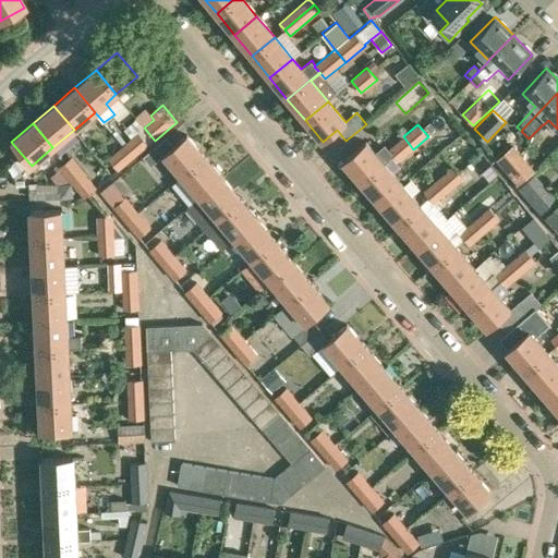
[(138,132),(123,145),(134,158),(148,145),(138,132)]
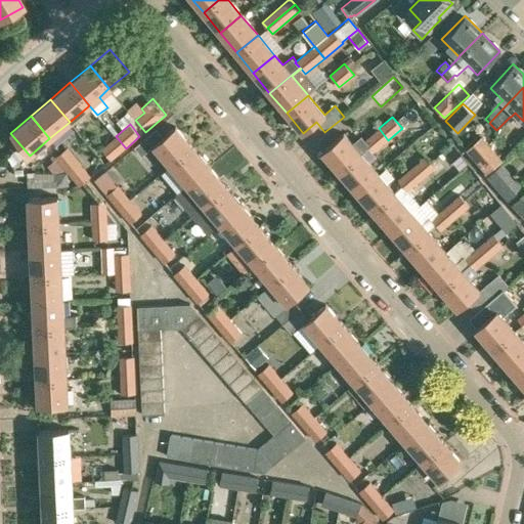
[(141,157),(155,145),(170,164),(191,145),(175,126),(163,136),(157,129),(134,147),(141,157)]
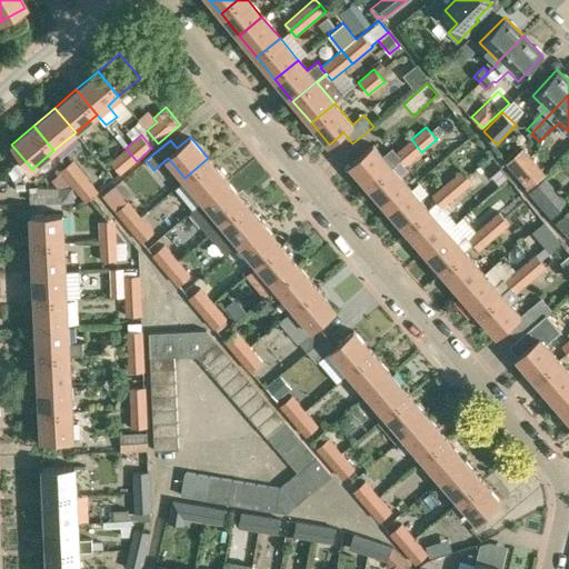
[(405,145),(397,151),(396,152),(400,158),(401,159),(406,165),(421,152),(411,139),(405,145)]
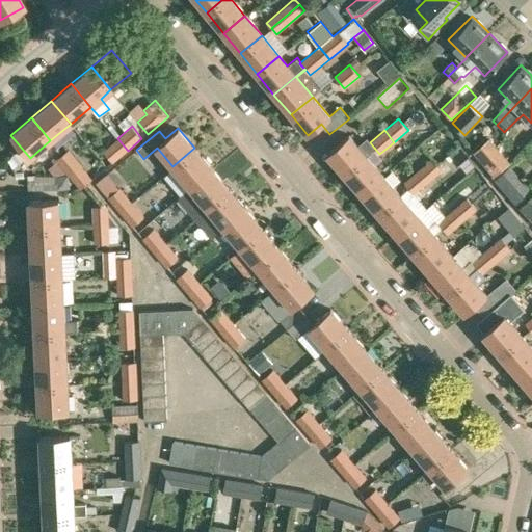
[(327,153),(345,173),(374,148),(370,142),(371,141),(367,138),(358,144),(349,134),(327,153)]
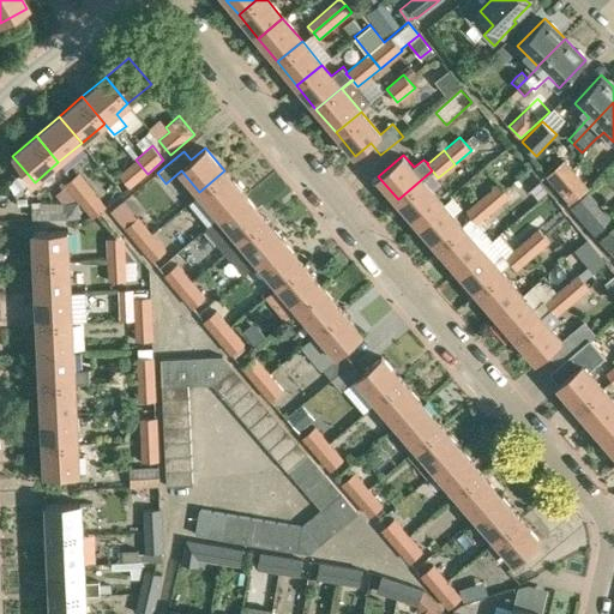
[(148,174),(136,160),(119,174),(131,187),(148,174)]
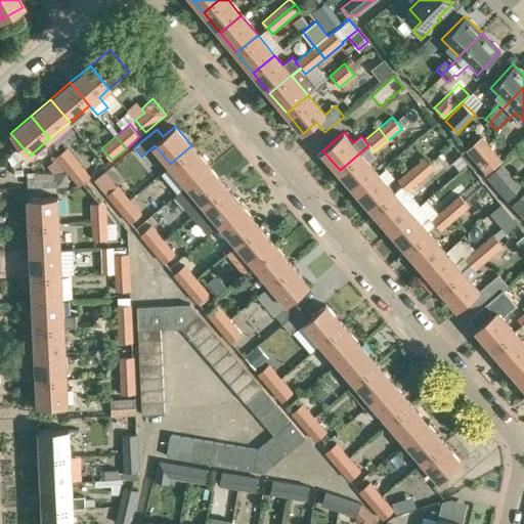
[(467,148),(485,172),(486,173),(501,160),(481,136),(467,148)]
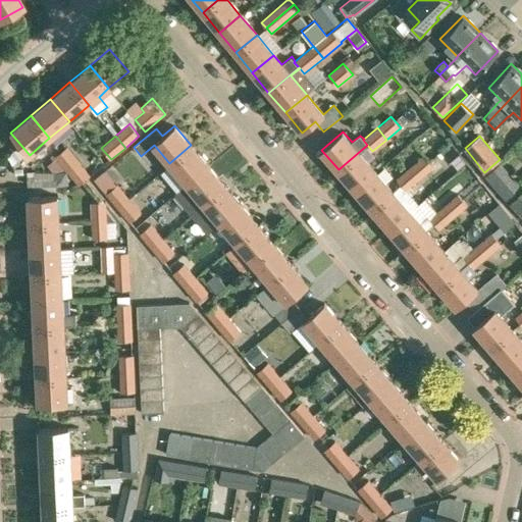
[(191,145),(169,163),(187,183),(208,164),(191,145)]
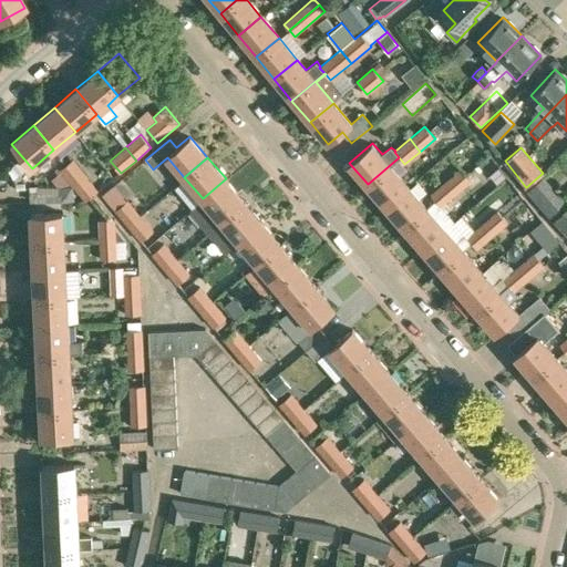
[(399,157),(368,184),(385,206),(409,185),(392,165),(400,158),(399,157)]
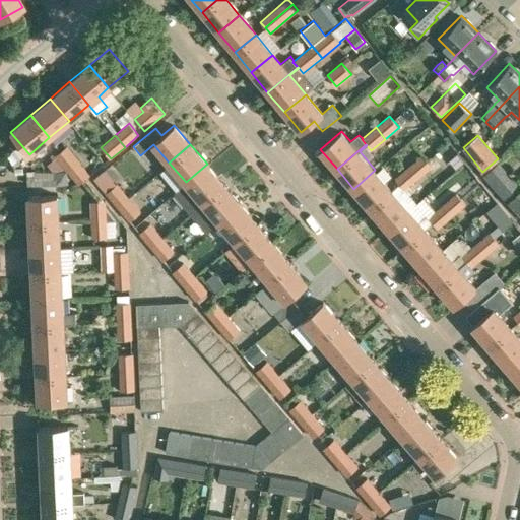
[(67,146),(61,151),(84,180),(90,175),(67,146)]
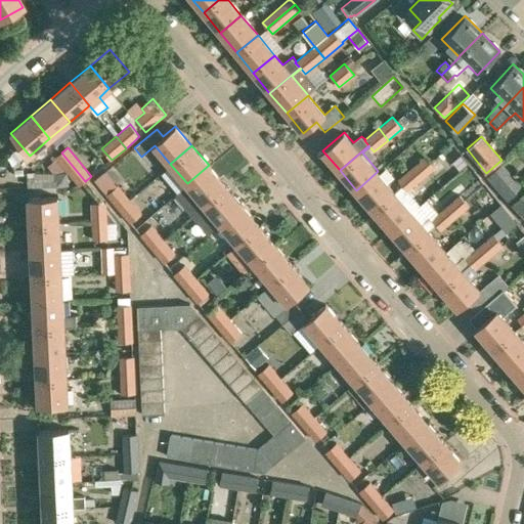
[(85,181),(61,153),(55,158),(79,185),(85,181)]
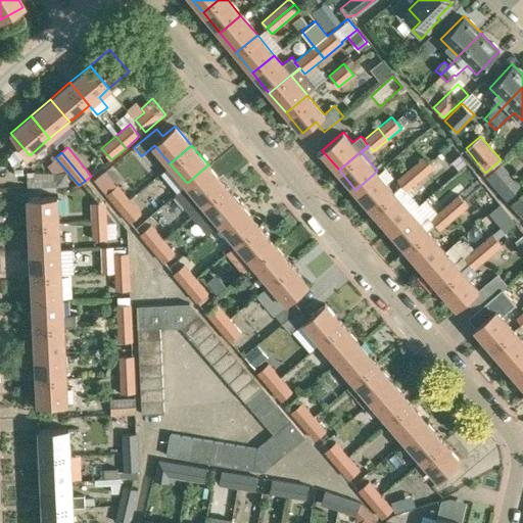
[(397,179),(401,184),(430,160),(425,155),(397,179)]
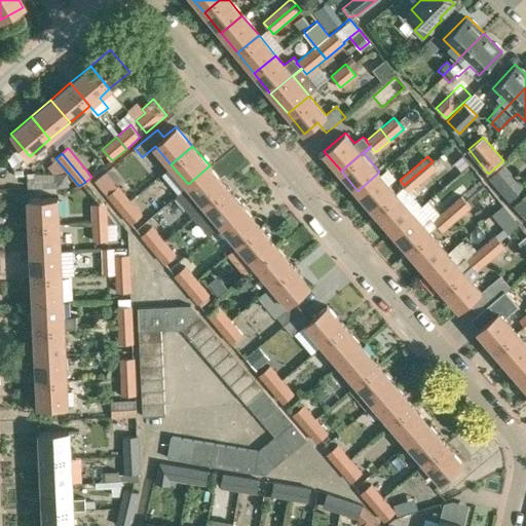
[(433,161),(404,185),(410,192),(438,168),(433,161)]
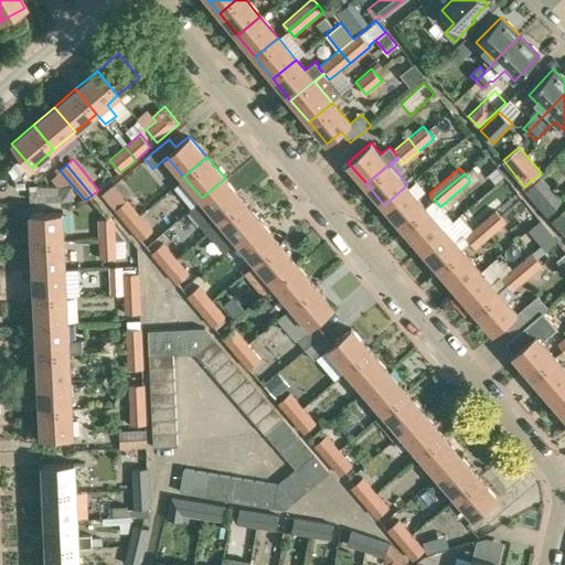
[(225,178),(202,198),(202,199),(189,210),(206,231),(243,200),(225,178)]
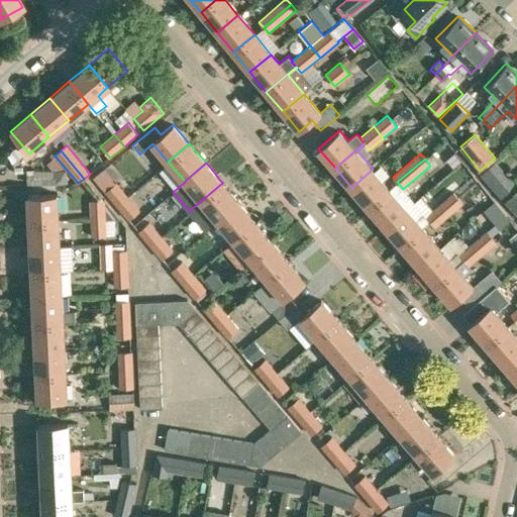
[(373,169),(351,188),(369,207),(390,189),(373,169)]
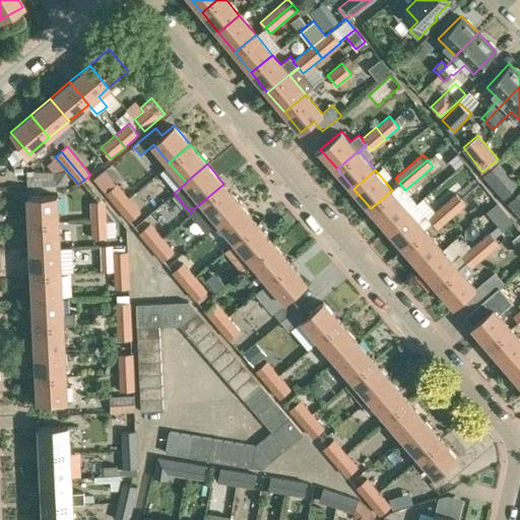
[(106,193),(117,207),(129,197),(118,183),(106,193)]
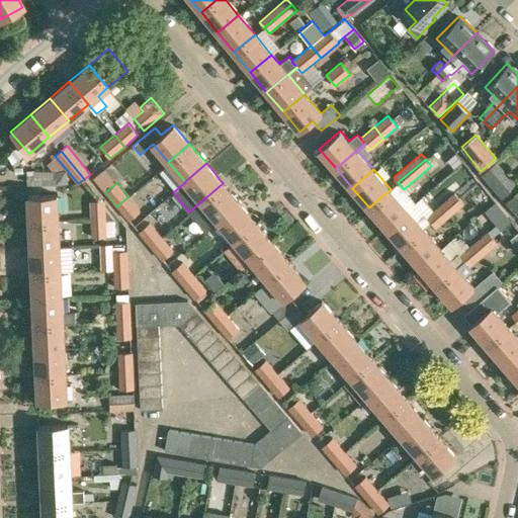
[(223,183),(189,211),(205,232),(240,202),(223,183)]
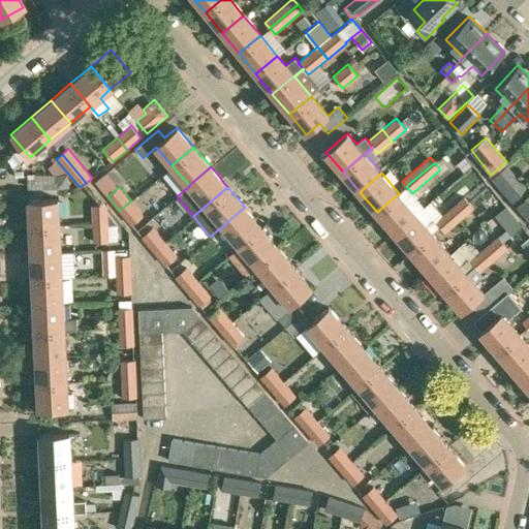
[(528,191),(517,205),(528,217),(528,191)]
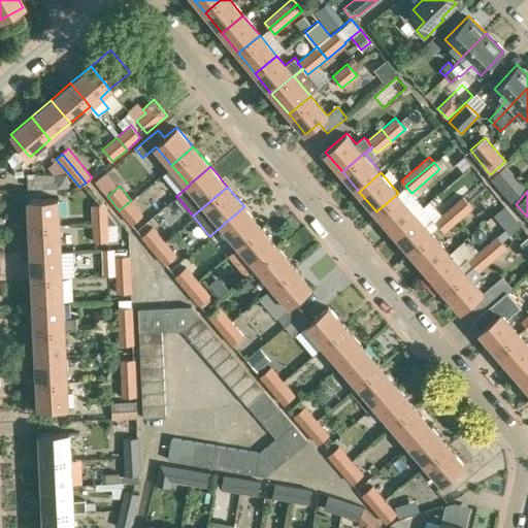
[(398,193),(376,211),(393,231),(416,212),(398,193)]
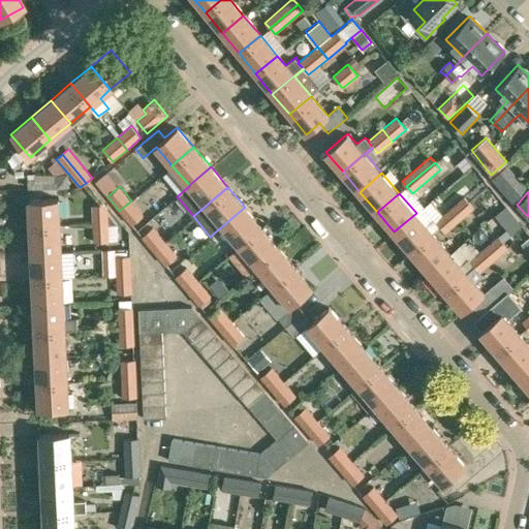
[(436,221),(440,226),(469,201),(464,196),(436,221)]
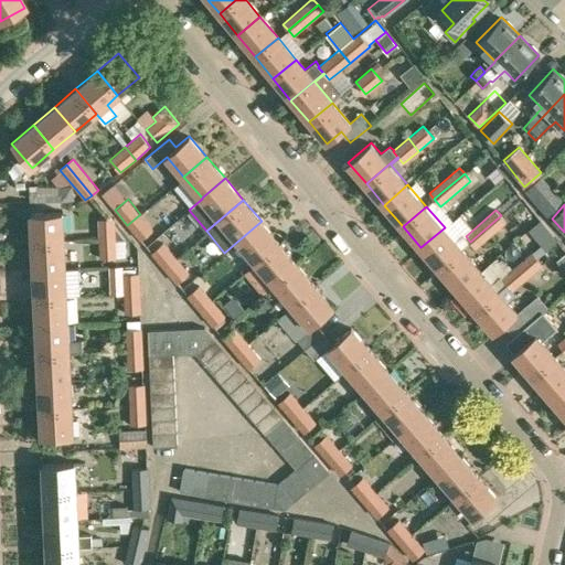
[(31,213),(32,241),(65,240),(63,211),(31,213)]
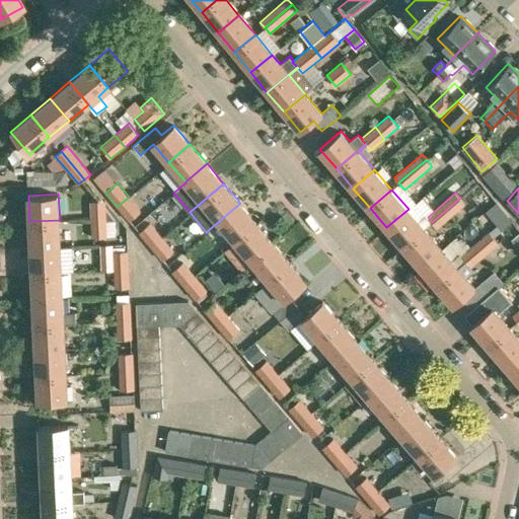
[(129,197),(117,207),(130,221),(141,212),(129,197)]
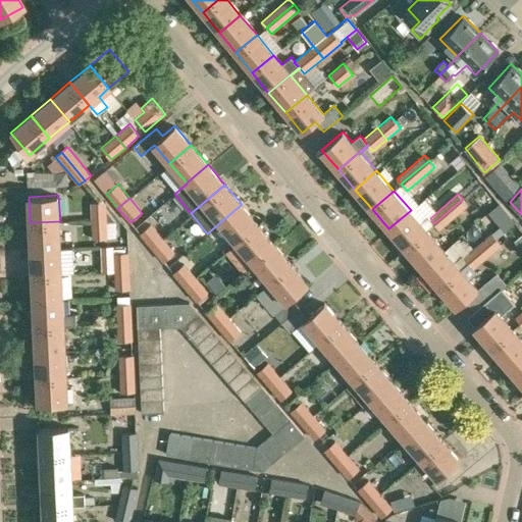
[(463,199),(434,223),(440,229),(468,205),(463,199)]
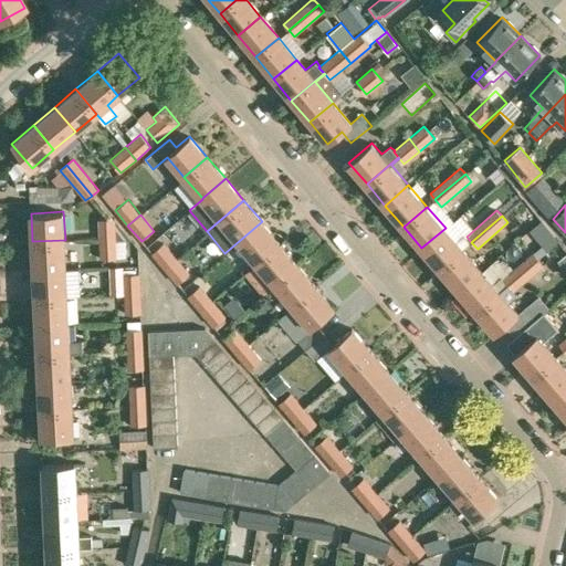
[(98,219),(100,238),(116,238),(115,219),(98,219)]
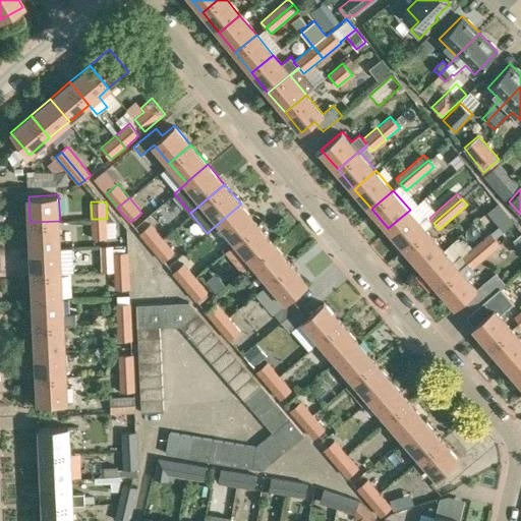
[(241,204),(207,233),(208,233),(220,222),(236,241),(257,223),(241,204)]
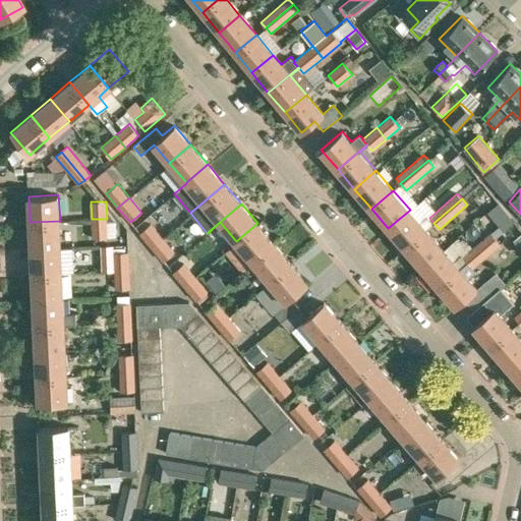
[(410,210),(388,228),(405,247),(426,229),(410,210)]
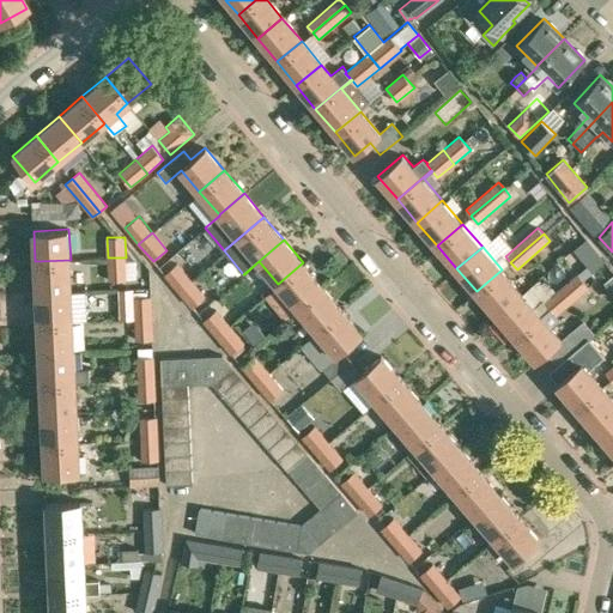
[(126,258),(108,258),(109,281),(127,280),(126,258)]
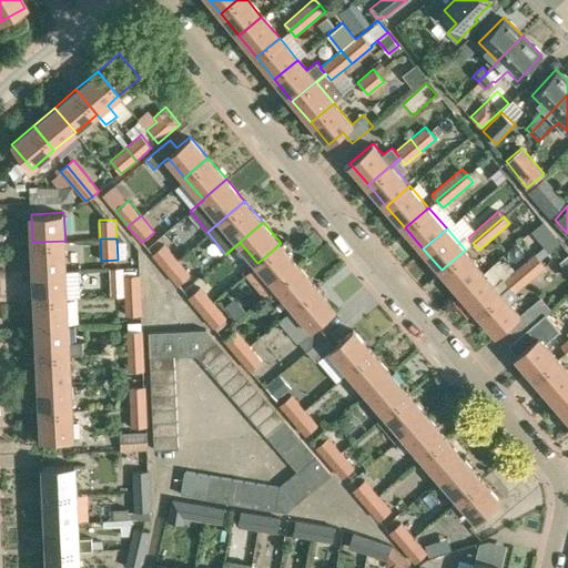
[(66,241),(32,242),(34,271),(67,269),(66,241)]
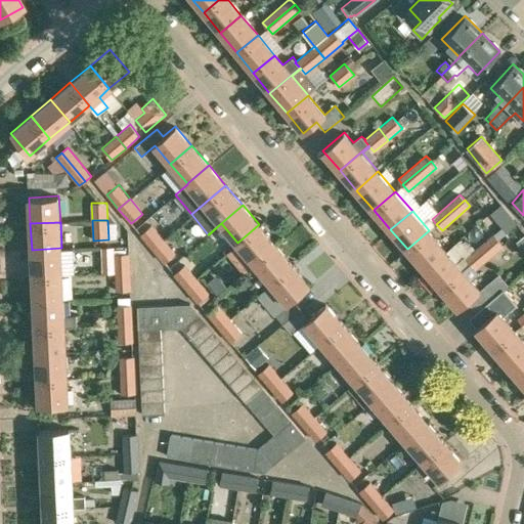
[(259,224),(237,243),(244,250),(233,259),(243,269),(253,260),(255,263),(276,245),(259,224)]
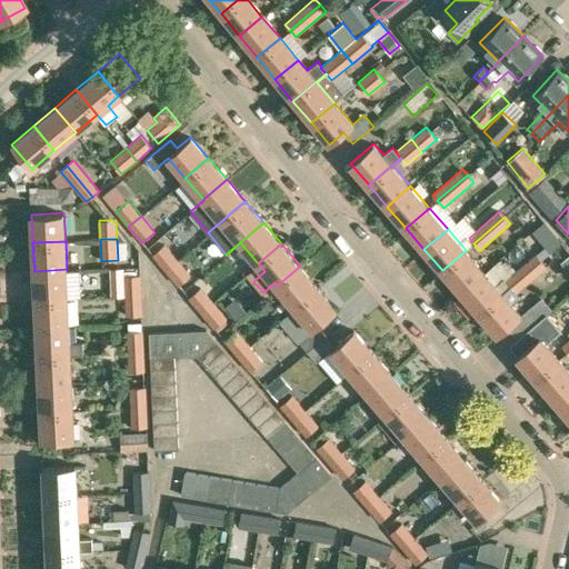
[(152,255),(165,269),(177,259),(165,245),(152,255)]
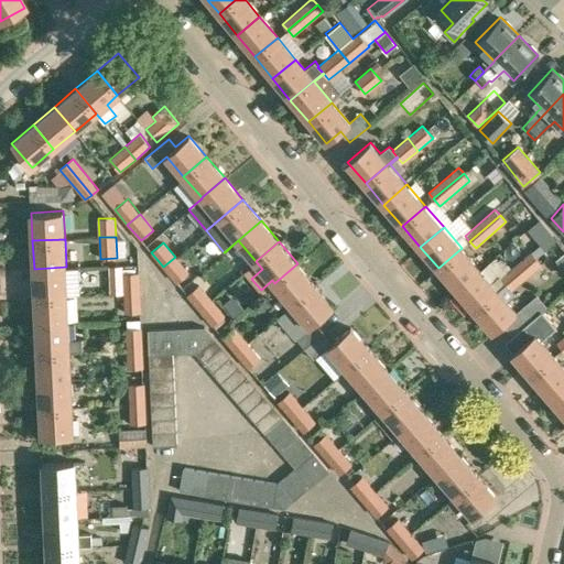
[(462,248),(438,268),(457,290),(480,269),(462,248)]
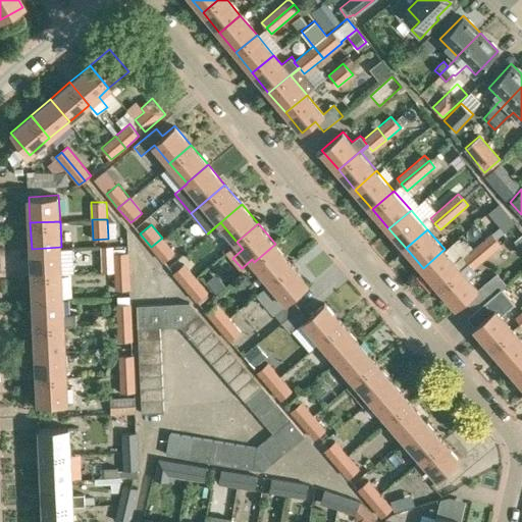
[(463,256),(469,262),(497,239),(491,232),(463,256)]
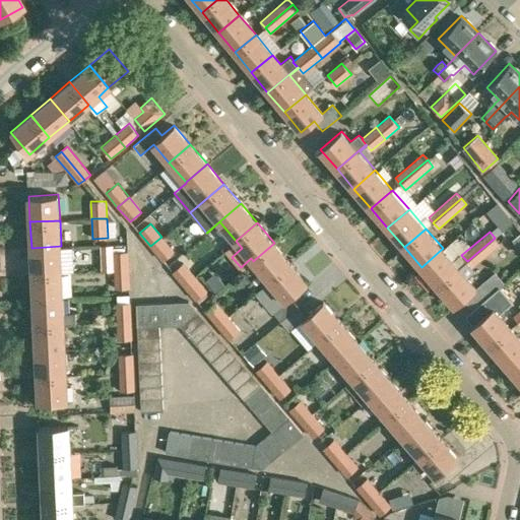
[(161,237),(150,246),(163,261),(175,252),(161,237)]
